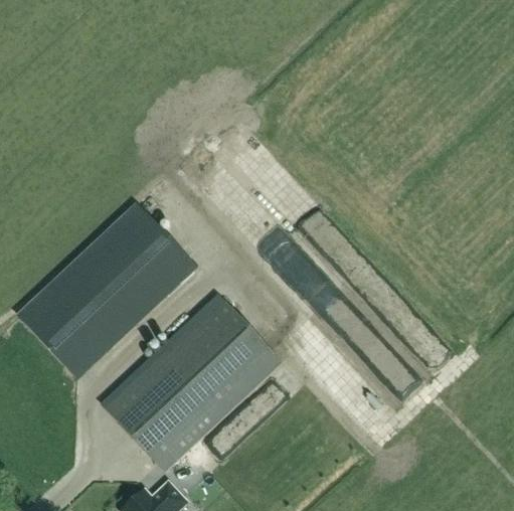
[(19,317),(77,378),(195,268),(138,205),(19,317)]
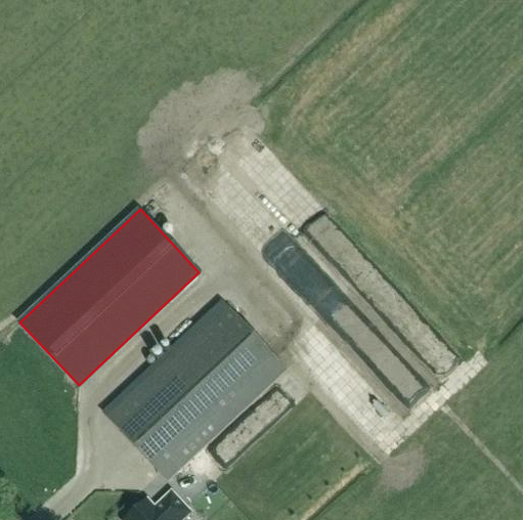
[(222,301),(103,412),(168,480),(287,369),(222,301)]
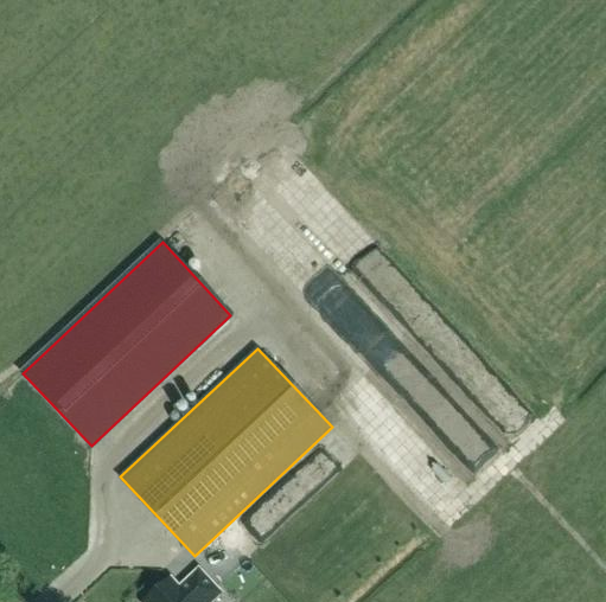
[(374,417),(410,383),(387,358),(350,392),(374,417)]
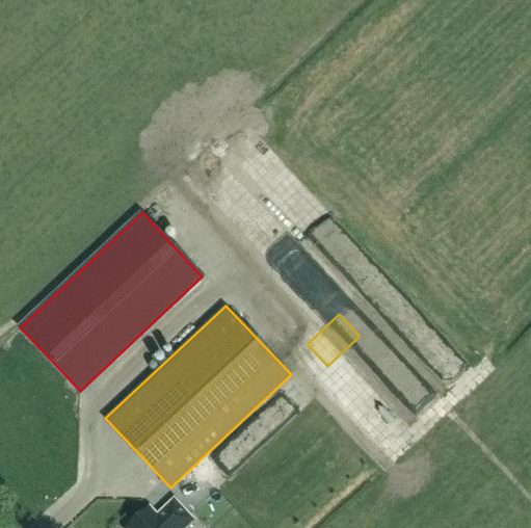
[(291,413),(306,430),(373,373),(357,355),(291,413)]
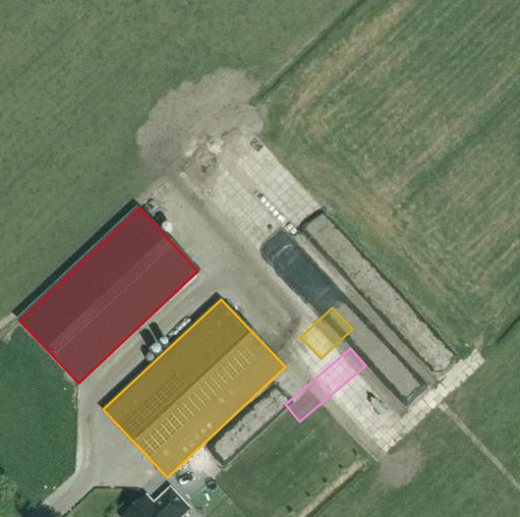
[(313,464),(395,389),(382,375),(300,450),(313,464)]
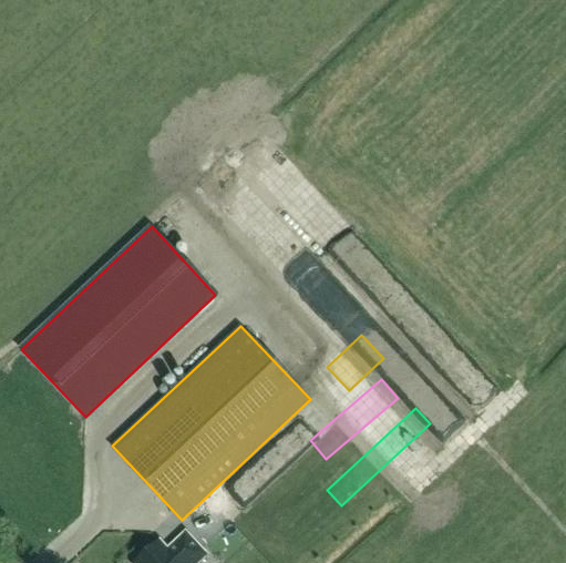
[(186,531),(167,548),(160,540),(135,562),(196,562),(207,553),(186,531)]
